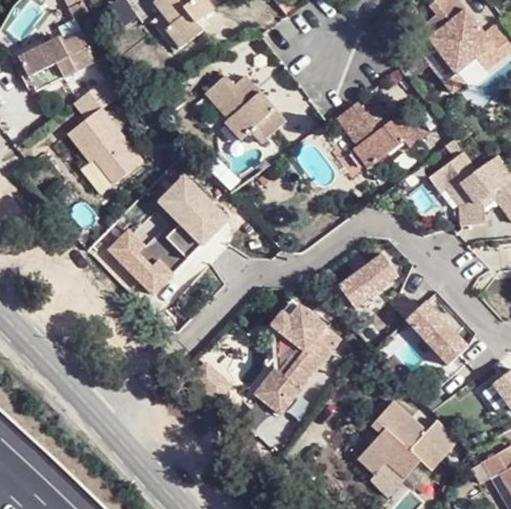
[(147,24),(171,56),(201,32),(195,24),(211,11),(202,0),(152,0),(150,2),(159,14),(147,24)]
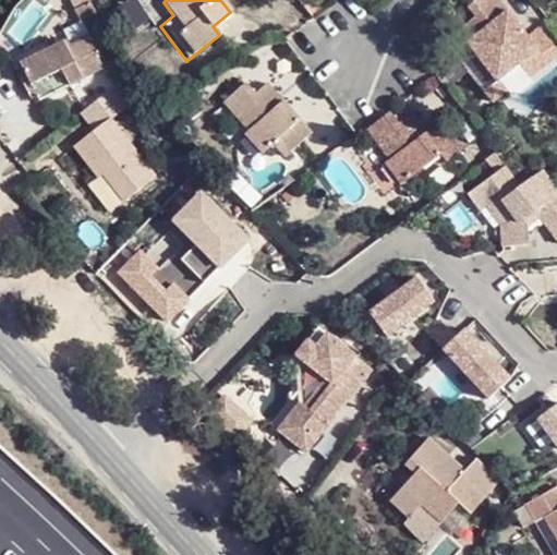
[(534,48),(497,0),(471,0),(464,5),(473,14),(459,25),(483,56),(479,58),(464,70),(489,101),(503,92),(494,79),(512,64),(534,48)]
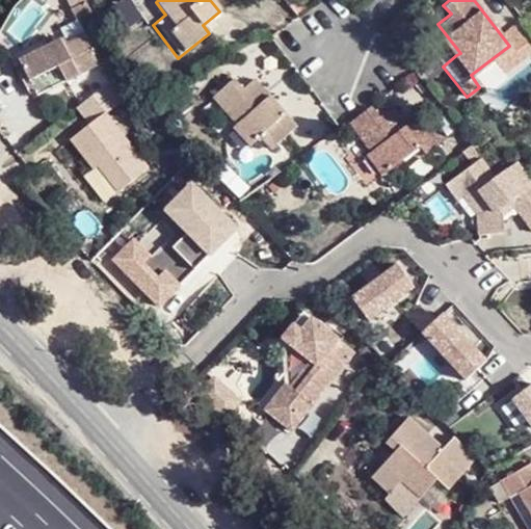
[(17,59),(34,95),(103,60),(91,36),(85,40),(82,33),(67,42),(64,36),(17,59)]
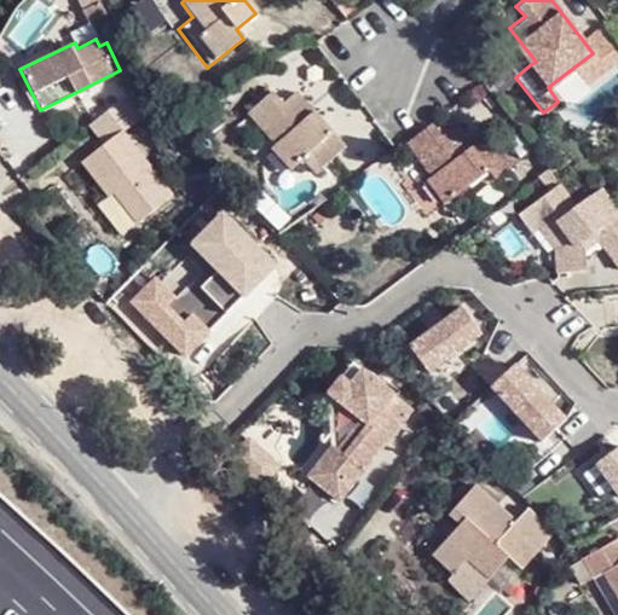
[(569,71),(548,87),(558,102),(578,86),(569,71)]
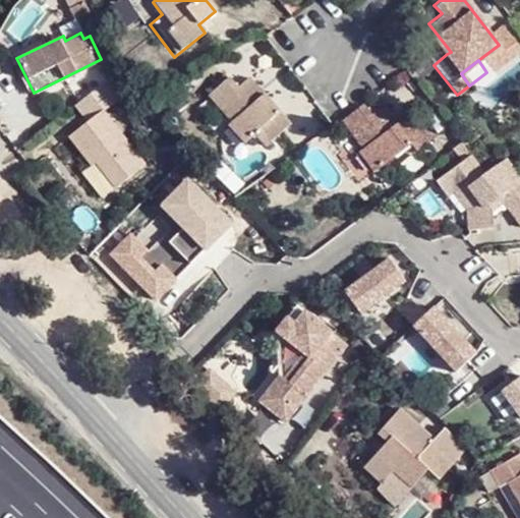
[(254,134),(266,145),(289,123),(246,76),(235,87),(227,77),(207,95),(231,122),(228,126),(244,144),(254,134)]
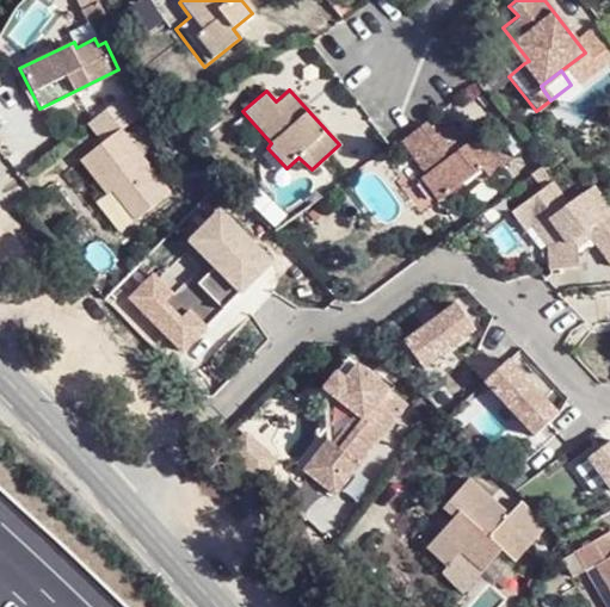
[(108,101),(81,122),(96,141),(74,158),(99,192),(103,190),(110,185),(119,197),(112,202),(125,220),(162,192),(116,128),(135,113),(128,91),(108,101)]
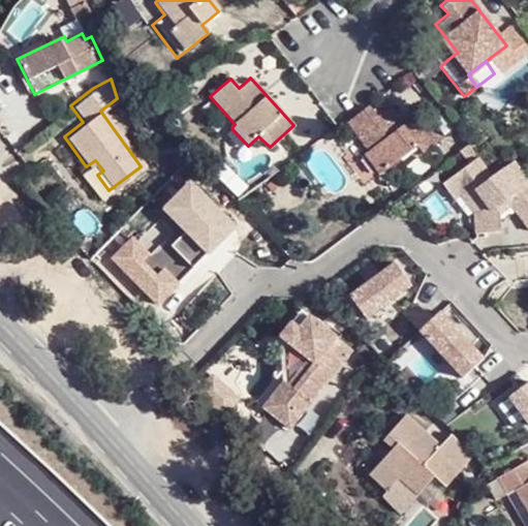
[(363,152),(378,173),(415,144),(421,151),(435,140),(415,114),(402,123),(389,105),(376,116),(367,105),(346,121),(367,149),(363,152)]
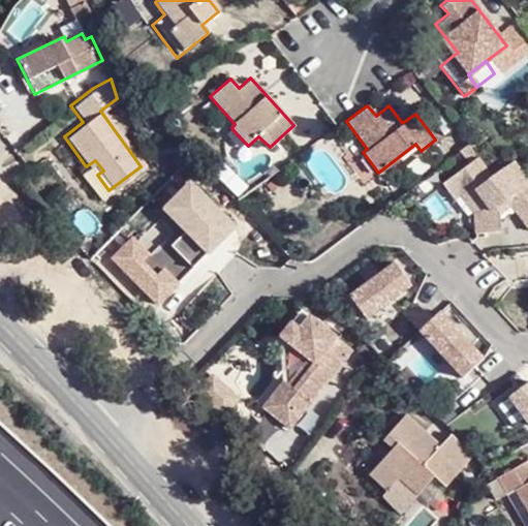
[(89,164),(97,175),(103,171),(95,160),(89,164)]
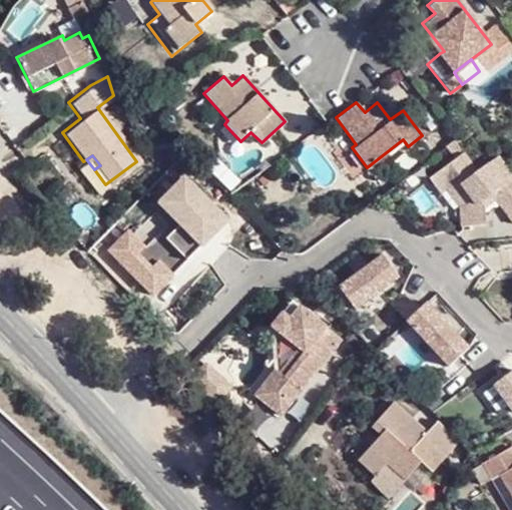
[(463,155),(424,185),(437,201),(451,191),(477,226),(502,207),(511,219),(511,182),(504,188),(488,167),(478,174),(463,155)]
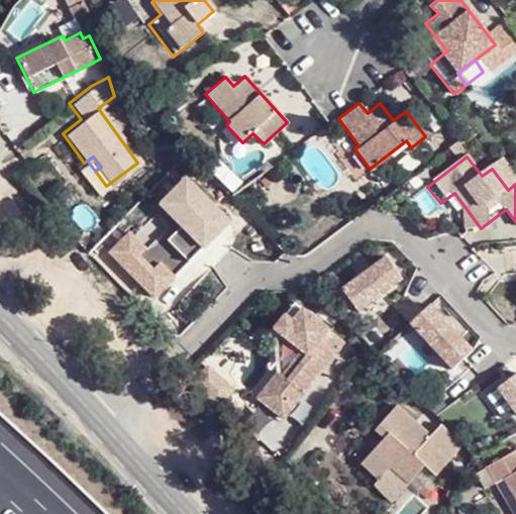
[(184,181),(160,206),(203,247),(227,222),(184,181)]
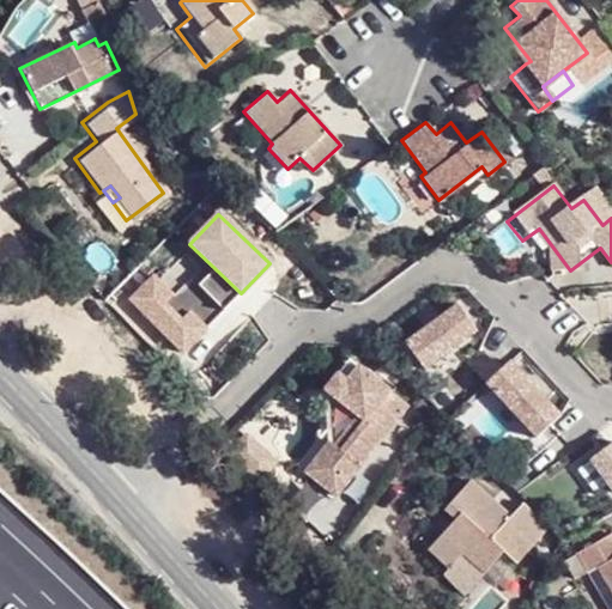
[(151,275),(128,299),(181,351),(204,328),(151,275)]
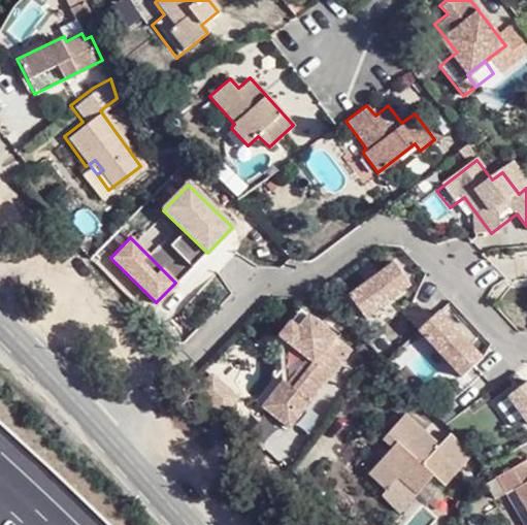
[(395,259),(348,295),(365,317),(412,281),(395,259)]
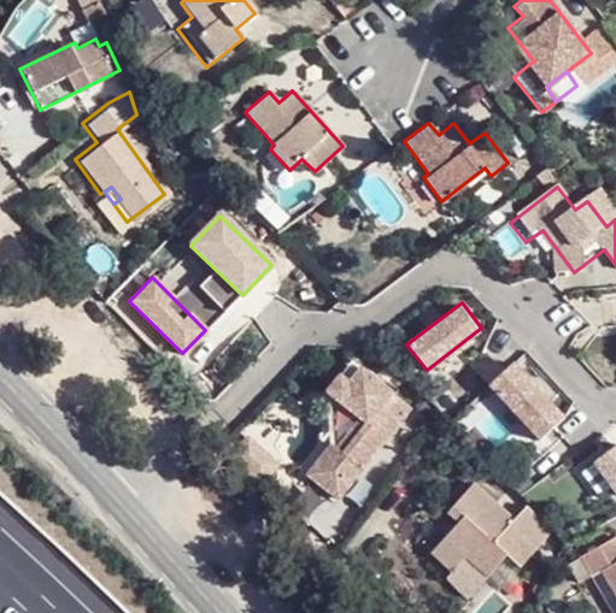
[(363,363),(353,355),(327,388),(333,438),(345,448),(369,418),(339,394),(363,363)]
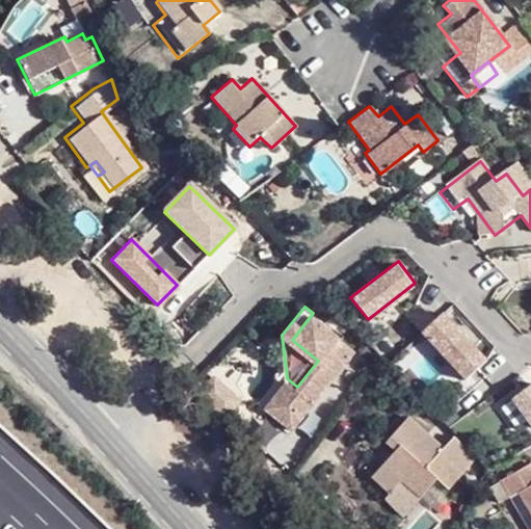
[(355,347),(313,313),(292,340),(318,361),(297,387),(287,378),(266,405),(293,426),(355,347)]
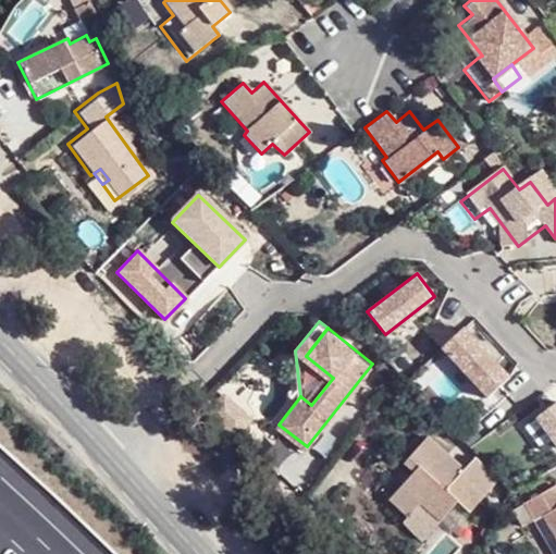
[(464,330),(443,348),(486,396),(507,378),(464,330)]
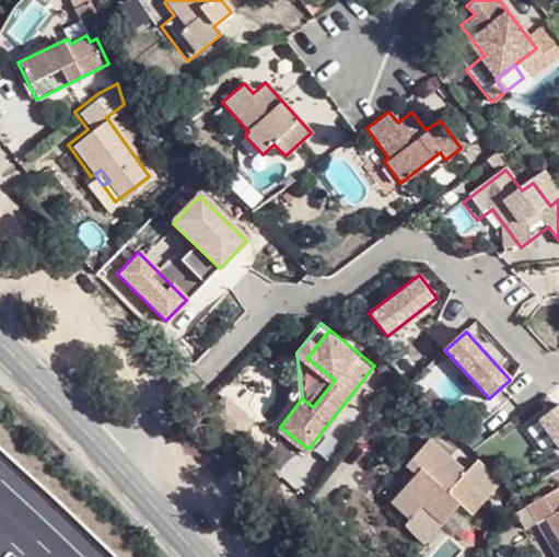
[(558,406),(544,419),(557,436),(558,438),(558,406)]
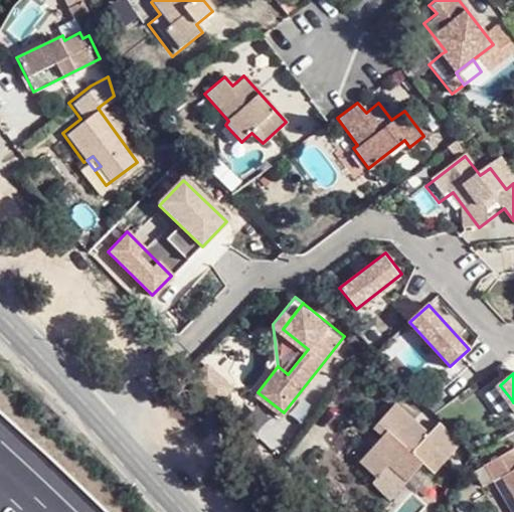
[(512,400),(500,385),(485,396),(497,413),(512,400)]
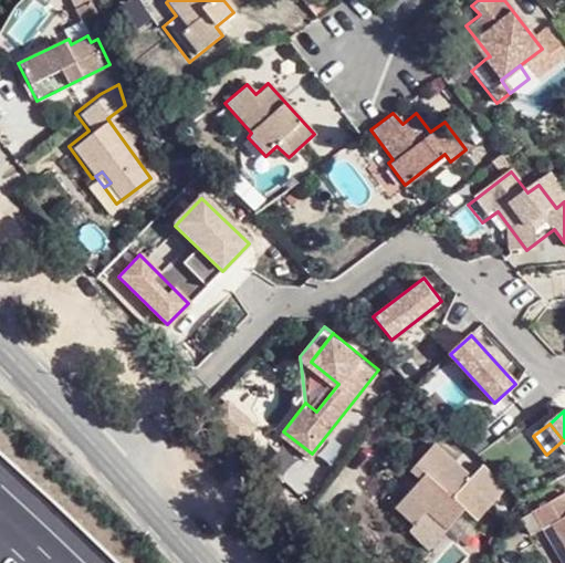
[(427,508),(446,527),(463,509),(469,514),(484,498),(470,482),(474,478),(439,442),(414,467),(424,477),(409,490),(397,503),(414,521),(418,517),(427,508)]
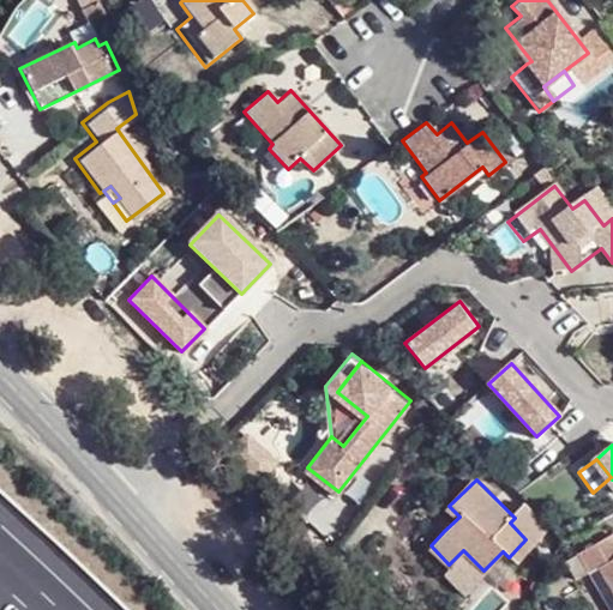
[(460,517),(449,506),(434,520),(444,531),(460,517)]
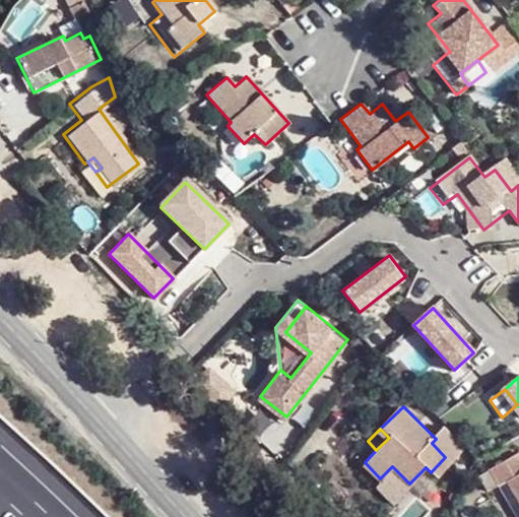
[(445,457),(431,472),(433,475),(458,441),(446,429),(436,439),(432,443),(445,457)]
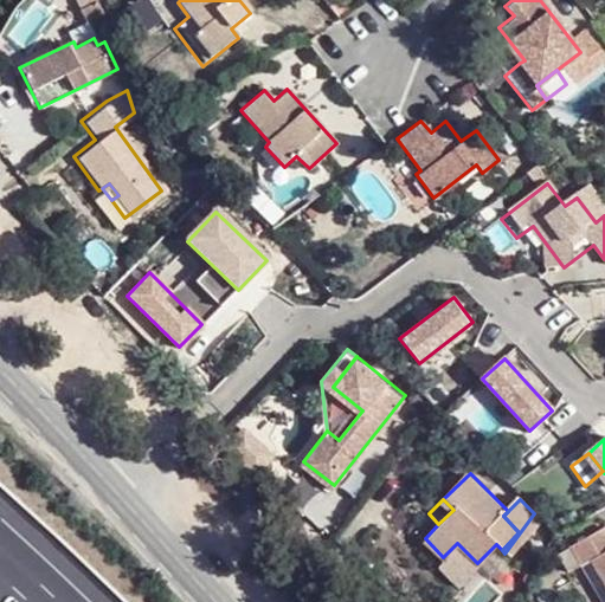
[(534,513),(504,554),(508,557),(544,523),(534,513)]
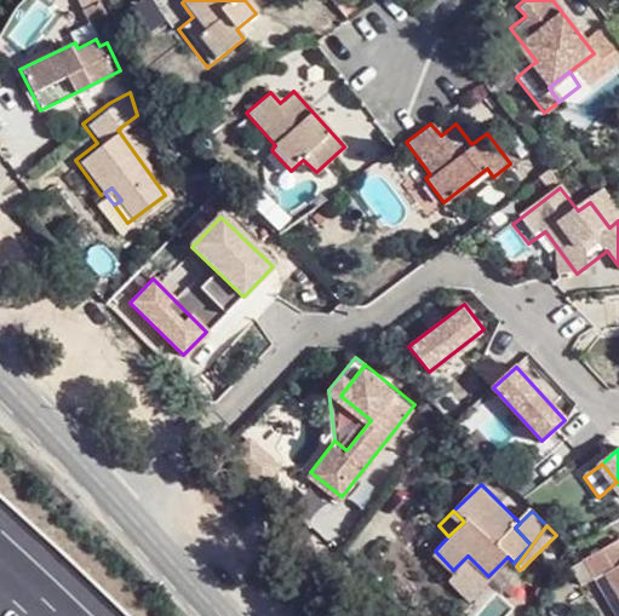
[(618,540),(594,554),(605,575),(615,570),(618,576),(618,540)]
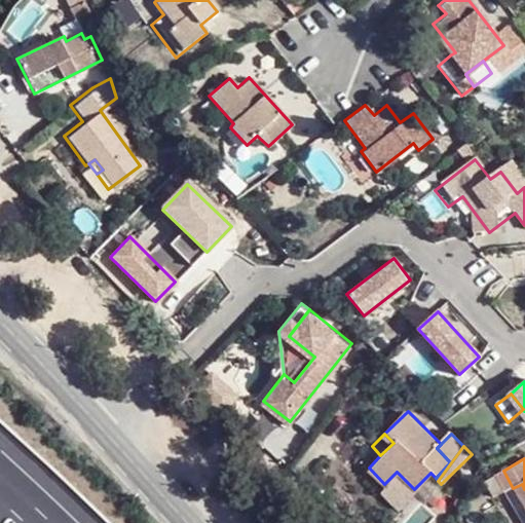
[(388,480),(406,497),(414,489),(397,472),(388,480)]
